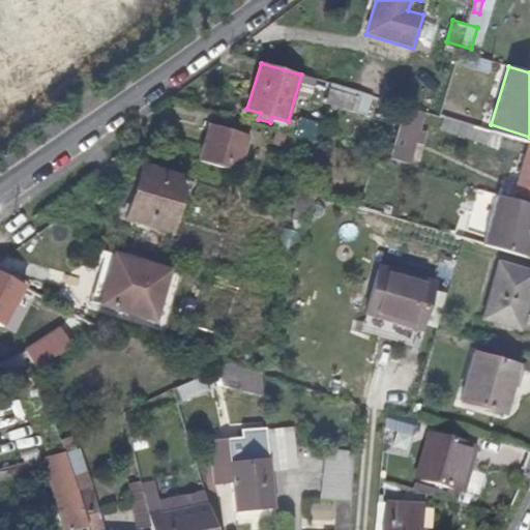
[(366,117),(373,97),(331,85),(325,105),(366,117)]
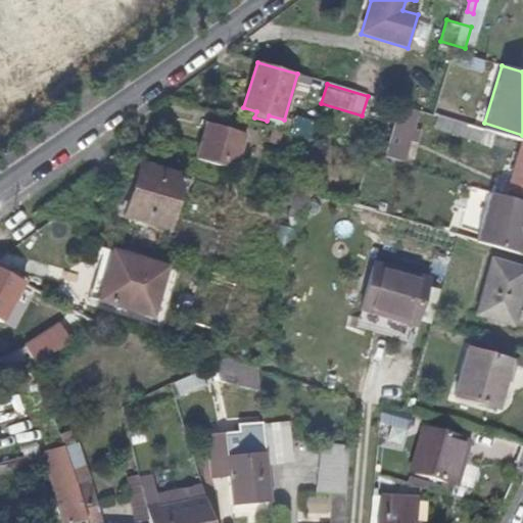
[(417,145),(420,131),(414,130),(419,112),(398,106),(383,156),(405,162),(410,142),(417,145)]
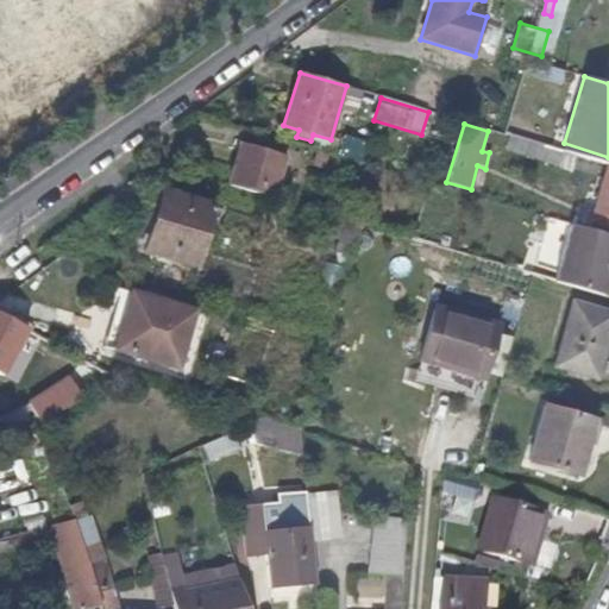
[(562,152),(509,137),(506,150),(572,170),(577,157),(562,152)]
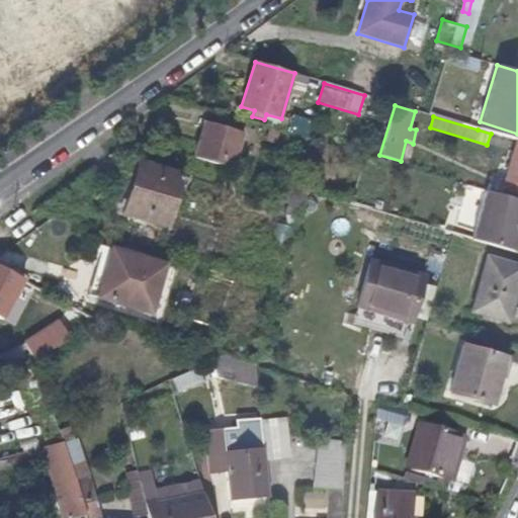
[(195,158),(195,159),(232,169),(242,133),(207,121),(195,158)]
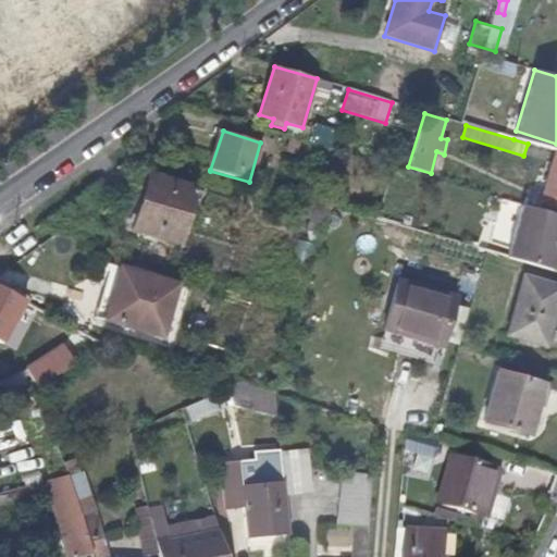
[(556,144),(516,131),(514,139),(528,144),(555,152),(556,152),(556,144)]
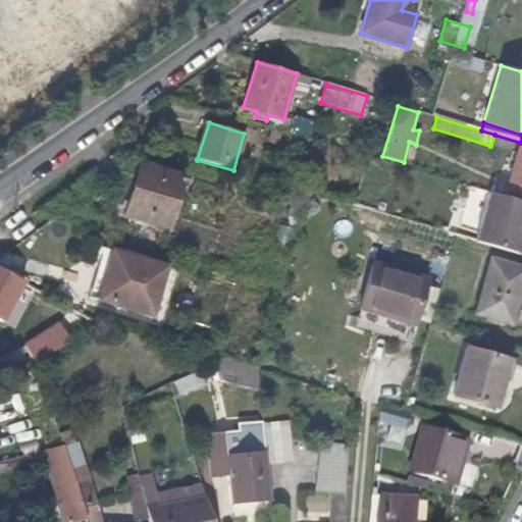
[(278,147),(282,133),(272,129),(267,144),(278,147)]
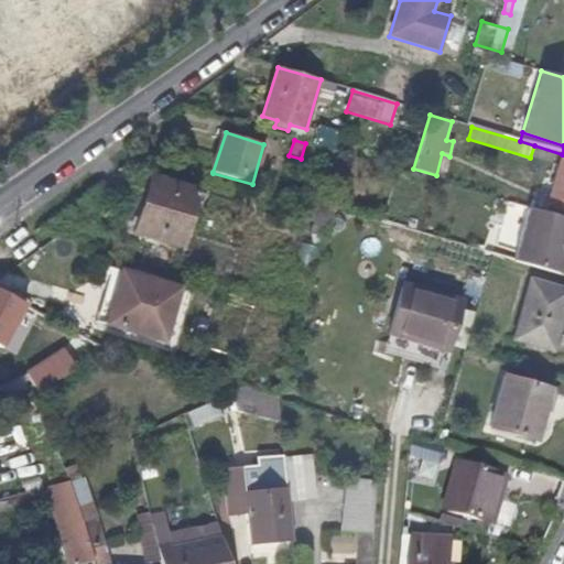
[(563,154),(562,154),(548,199),(560,203),(559,209),(563,210),(563,154)]
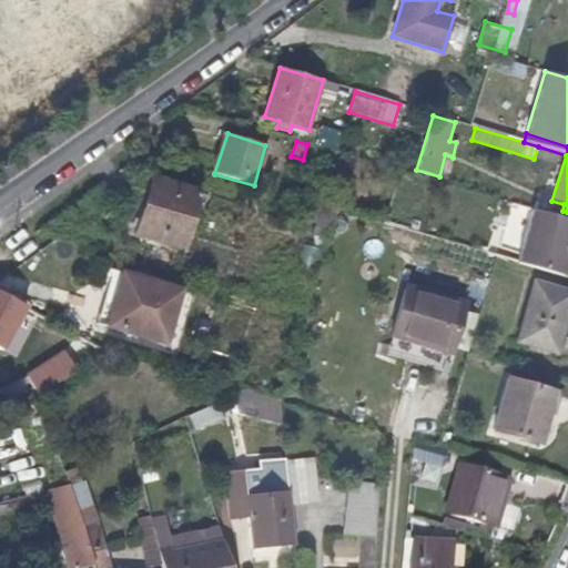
[(183,251),(201,192),(152,178),(134,235),(183,251)]
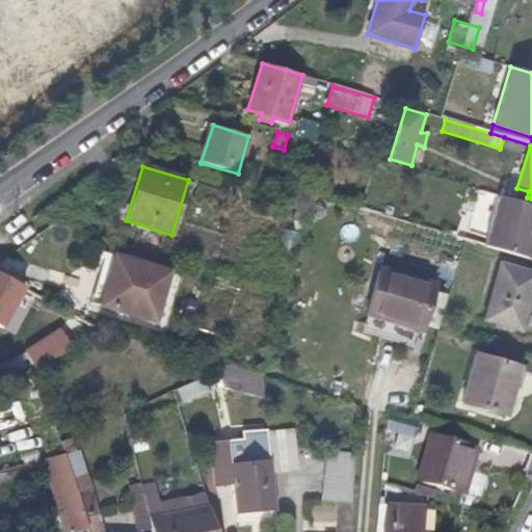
[(308,225),(315,196),(291,189),(287,208),(296,210),(293,221),(308,225)]
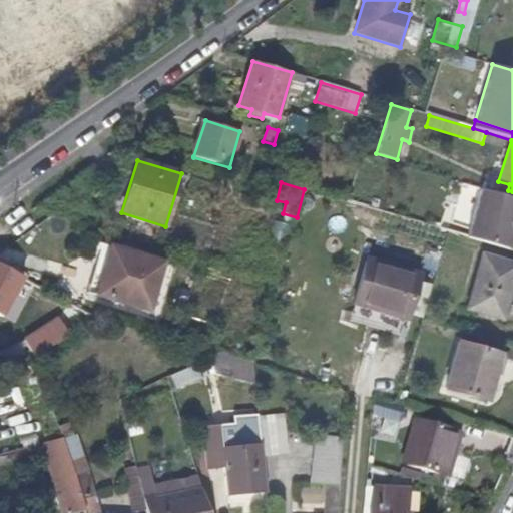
[(512,196),(478,190),(468,239),(512,247),(512,196)]
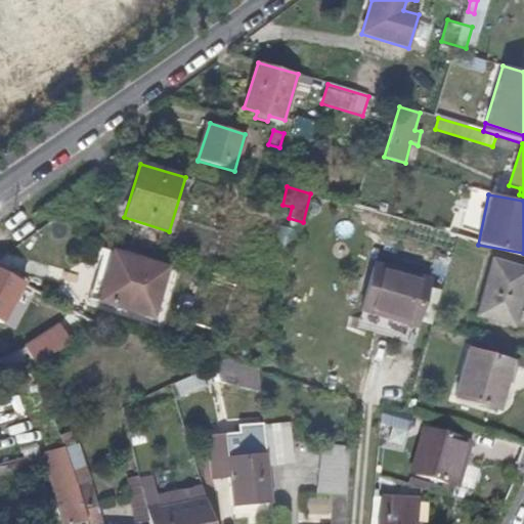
[(272,256),(288,260),(296,230),(279,226),(272,256)]
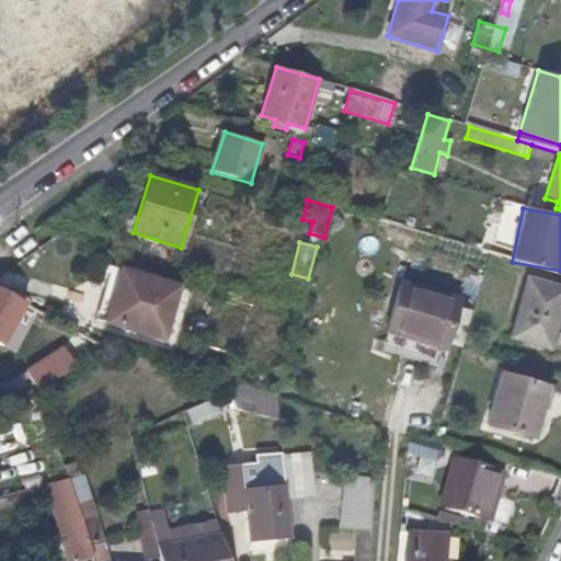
[(104,324),(122,270),(112,267),(95,321),(104,324)]
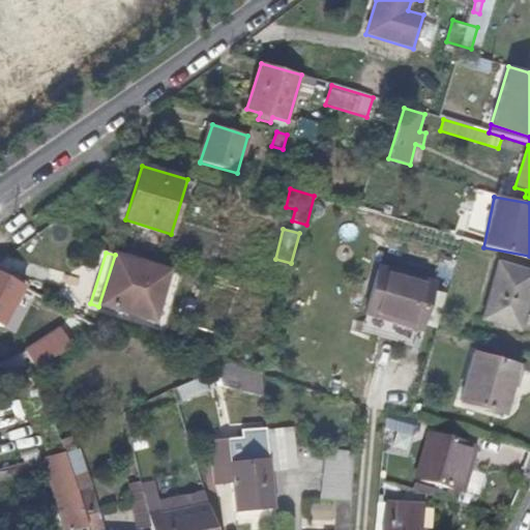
[(155,323),(170,271),(115,255),(98,306),(155,323)]
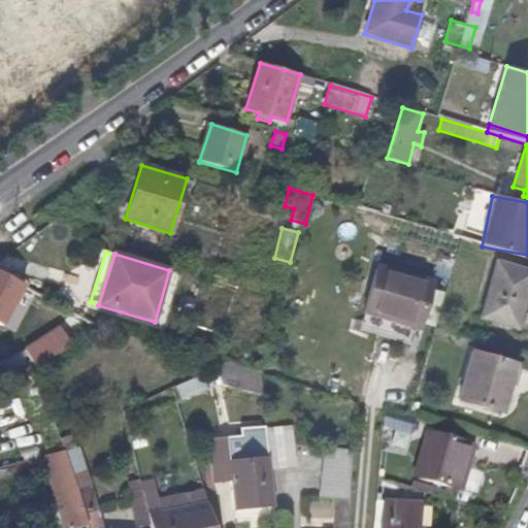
[(517,330),(527,291),(527,270),(496,262),(480,319),(517,330)]
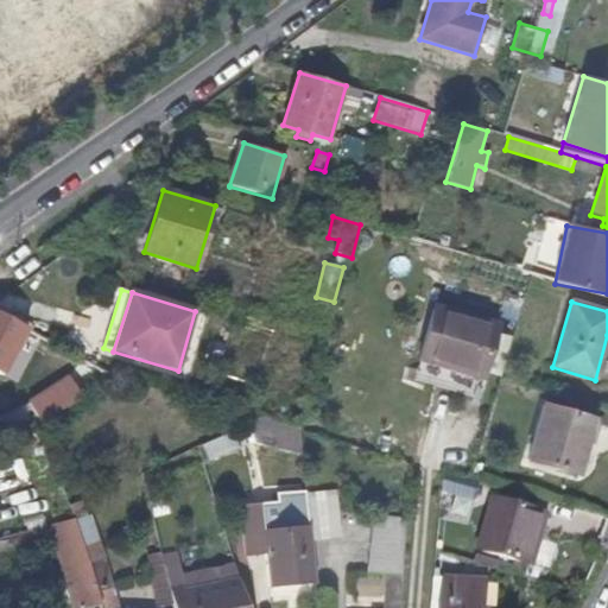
[(483,380),(499,327),(434,308),(418,360),(483,380)]
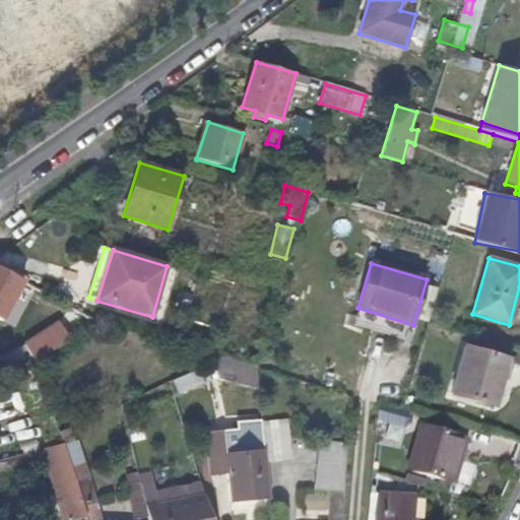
[(0,321),(1,322),(22,282),(0,270),(0,321)]
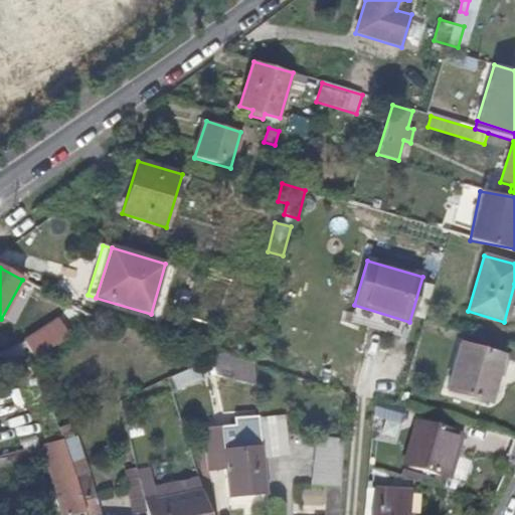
[(41,355),(63,340),(53,325),(31,340),(41,355)]
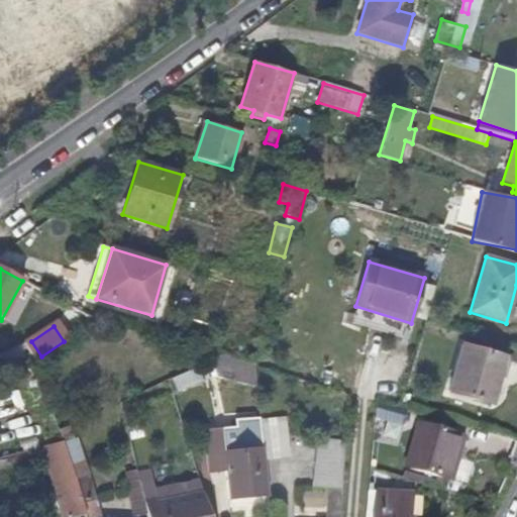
[(492,407),(506,357),(462,344),(447,395),(492,407)]
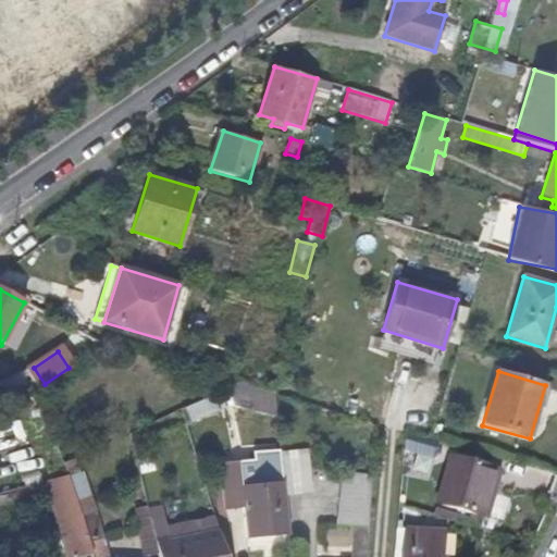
[(279,419),(276,393),(239,383),(227,388),(234,407),(279,419)]
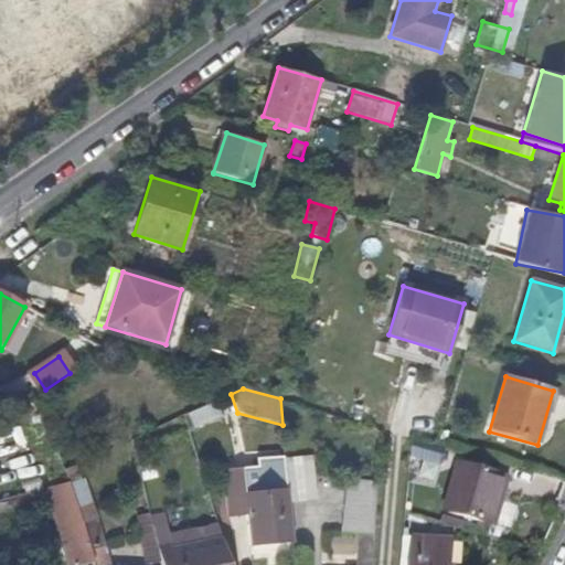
[(190,432),(223,417),(216,401),(183,414),(190,432)]
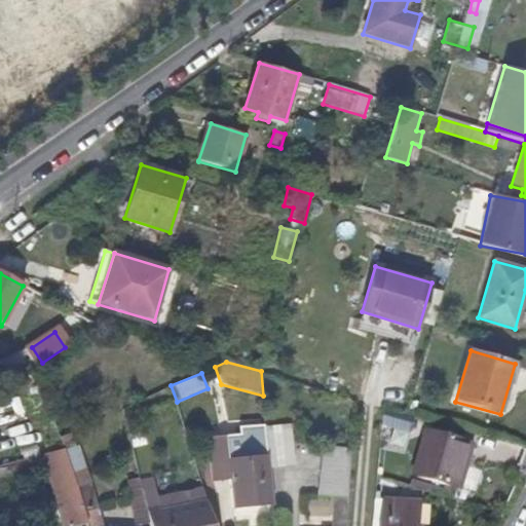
[(412,435),(416,417),(385,409),(383,426),(412,435)]
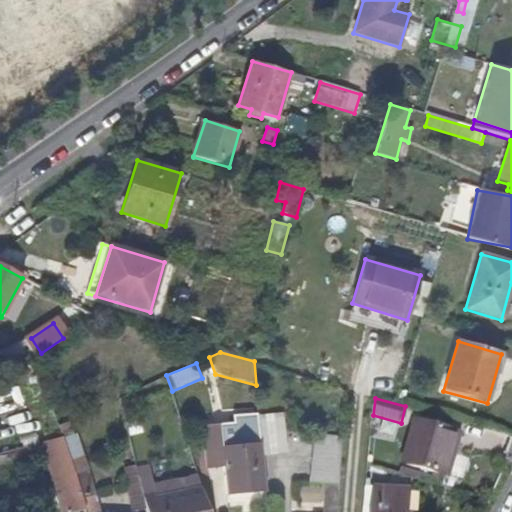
[(285,452),(282,416),(259,418),(262,443),(263,454),(285,452)]
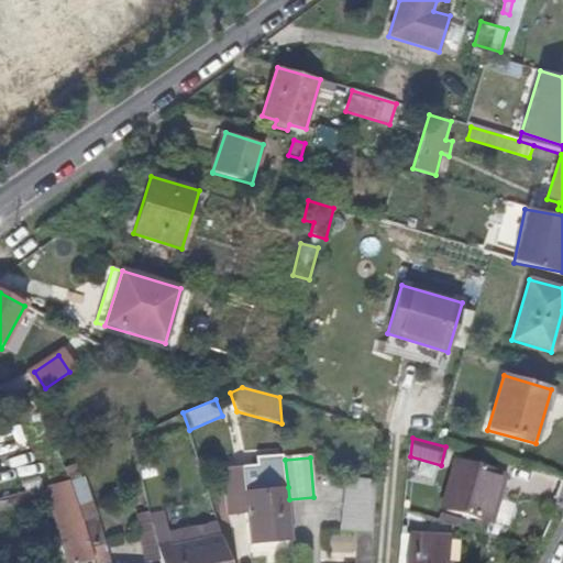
[(496,527),(509,478),(457,463),(443,511),(496,527)]
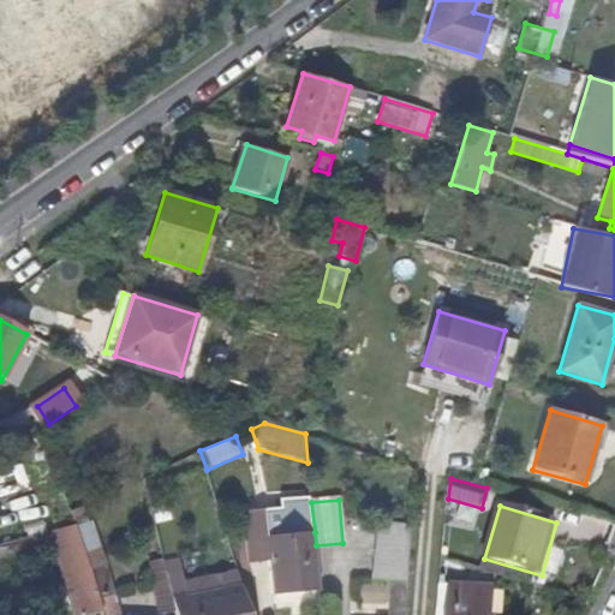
[(106,565),(91,521),(89,523),(84,507),(70,512),(73,526),(89,571),(106,565)]
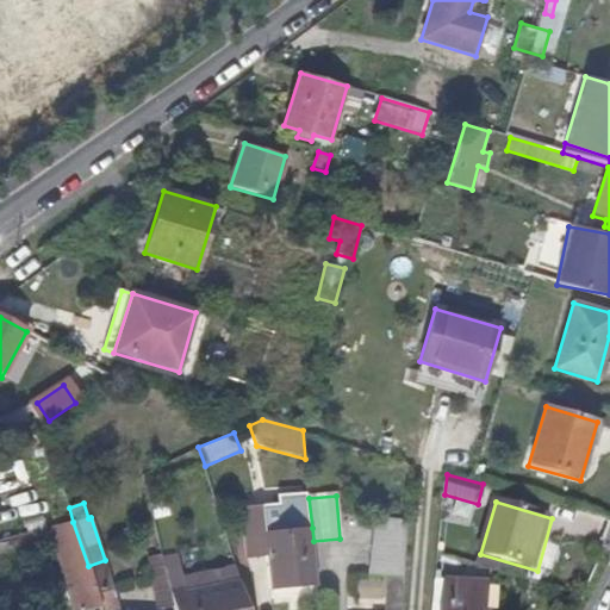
[(318,586),(315,543),(313,541),(312,528),(265,533),(262,506),(243,508),(248,559),(267,558),(269,591),(318,586)]
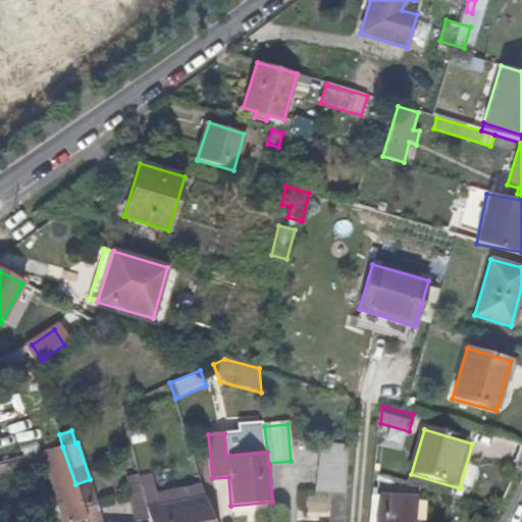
[(344,521),(349,448),(320,445),(315,493),(330,493),(328,516),(329,521),(344,521)]
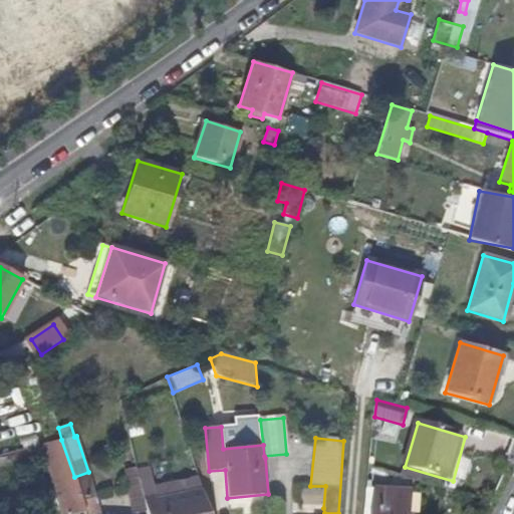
[(85,513),(74,477),(61,440),(40,446),(60,513),(85,513)]
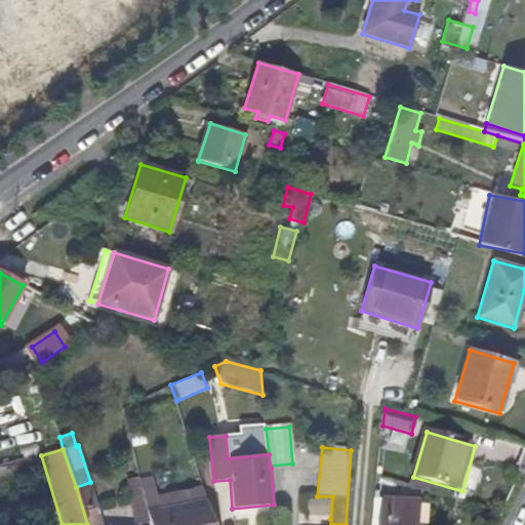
[(26,474),(22,462),(21,463),(19,462),(18,462),(18,461),(14,463),(18,476),(26,474)]
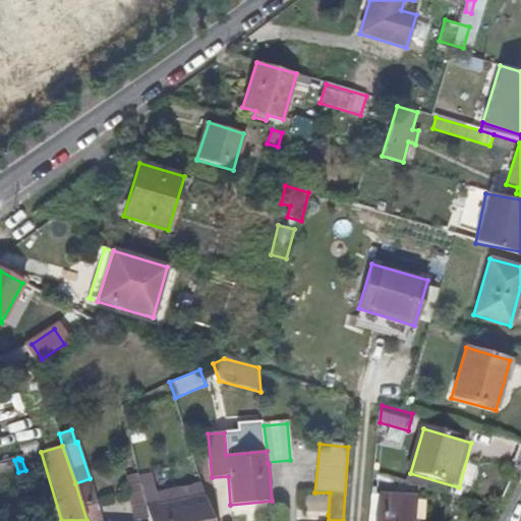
[(15,473),(11,460),(0,462),(0,486),(0,487),(18,481),(15,473)]
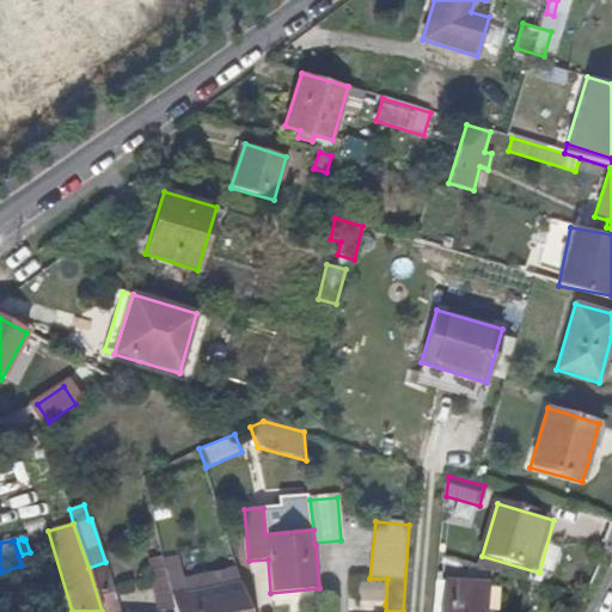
[(160,611),(173,610),(164,563),(163,557),(147,561),(158,611),(160,611)]
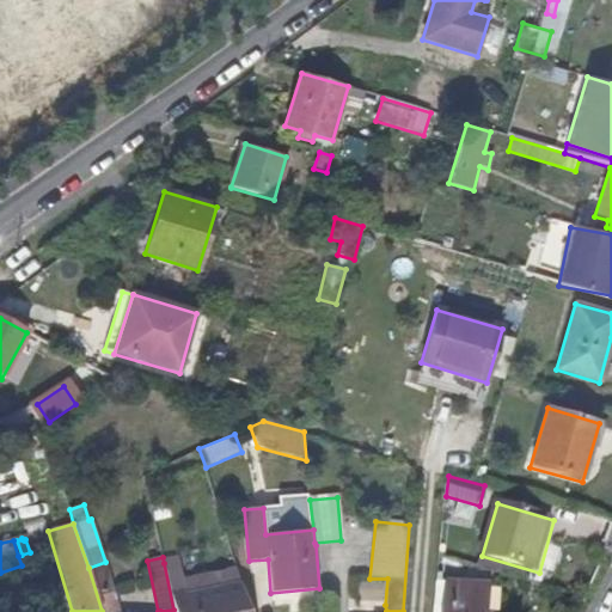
[(249,611),(240,585),(187,597),(179,560),(164,563),(173,610),(173,611),(249,611)]
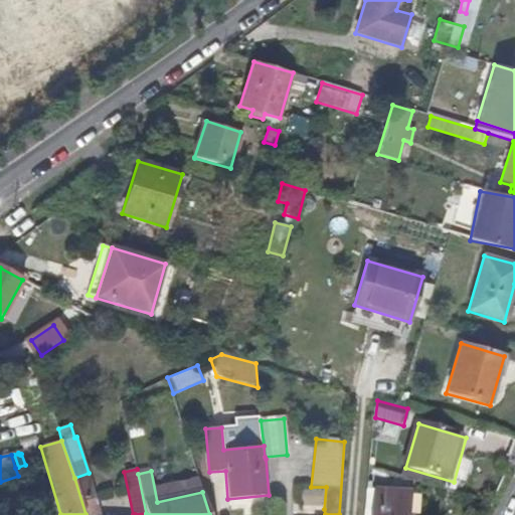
[(100,514),(89,473),(74,478),(86,514),(100,514)]
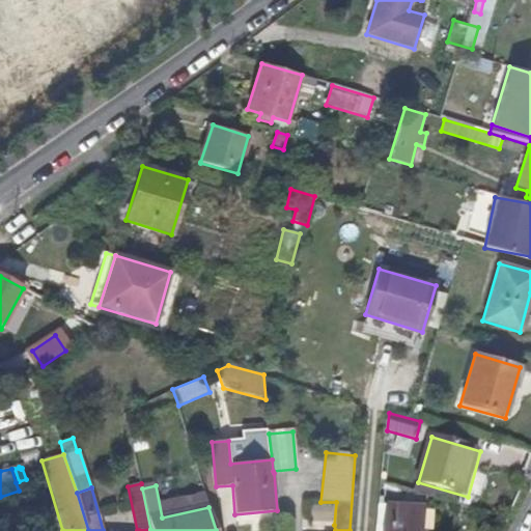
[(334,525),(336,502),(320,502),(305,500),(303,523),(334,525)]
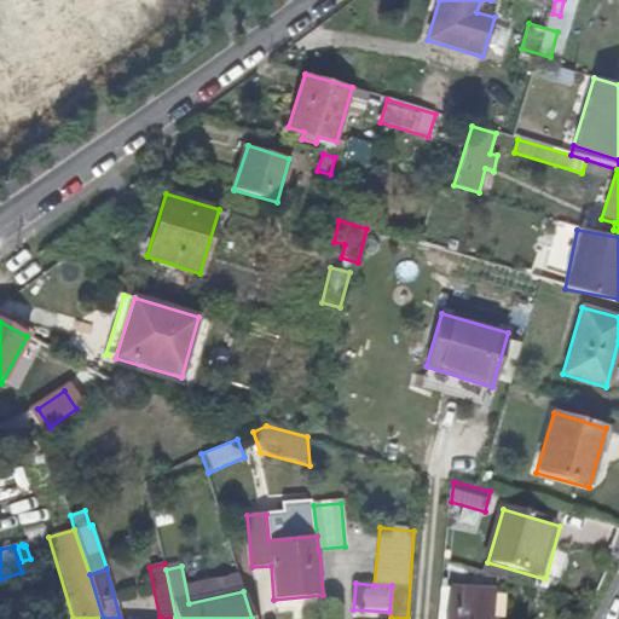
[(495,618),(497,594),(443,590),(440,618),(495,618)]
